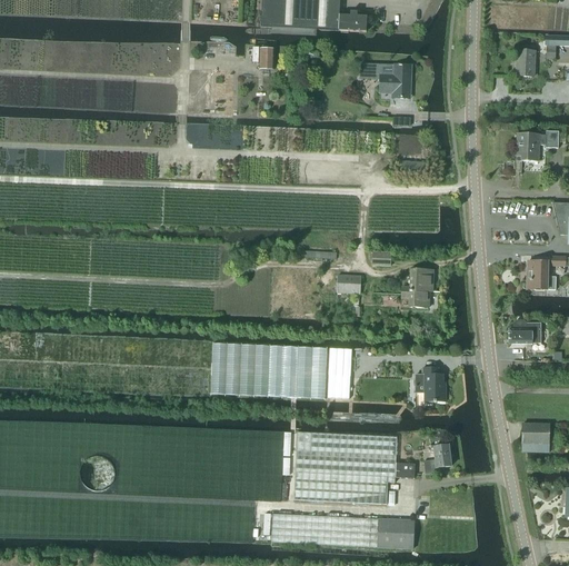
[(261,0),(260,23),(366,29),(367,13),(339,12),(339,0),(261,0)]
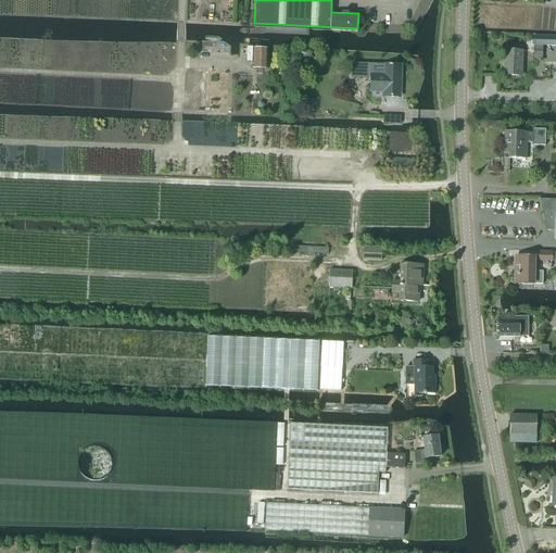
[(555,34),(541,34),(541,42),(555,42),(555,34)]
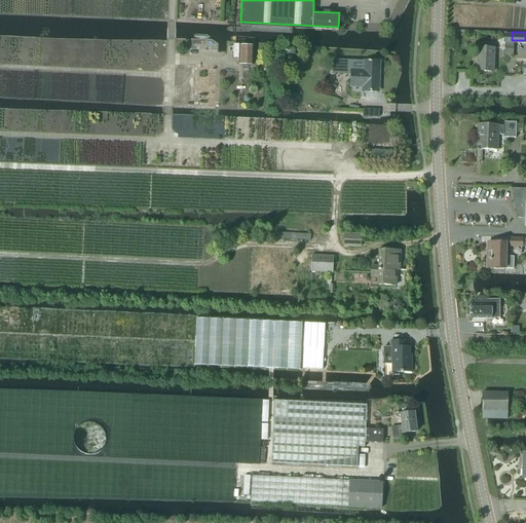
[(514,53),(514,40),(504,40),(504,53),(514,53)]
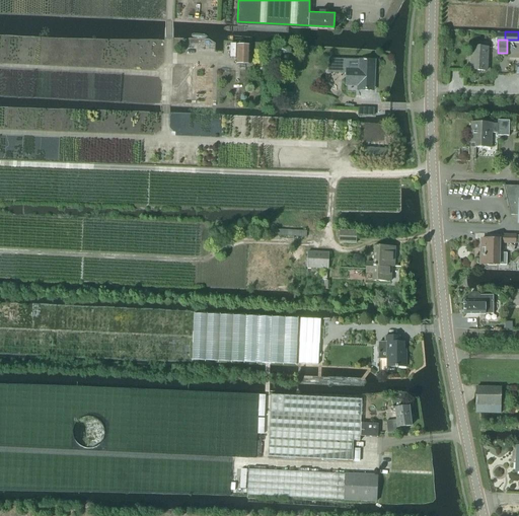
[(236,60),(249,61),(250,43),(236,42),(236,60)]
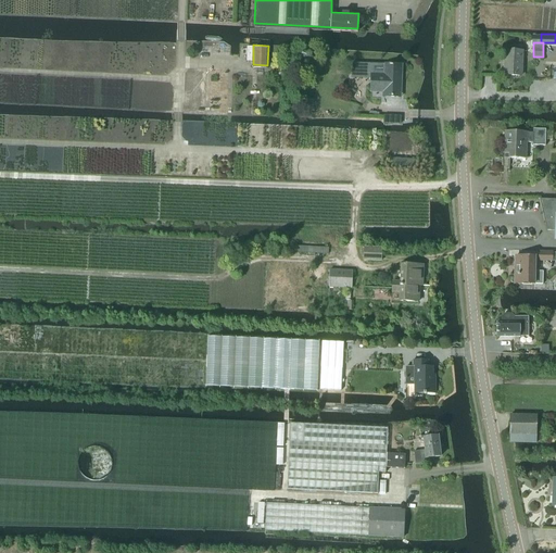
[(505,47),(504,72),(521,72),(521,48),(505,47)]
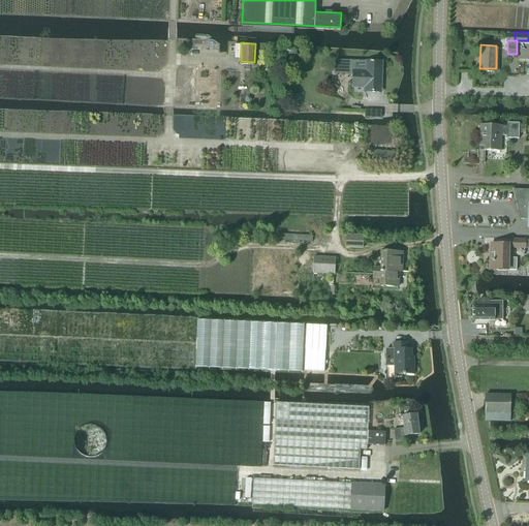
[(374,58),(371,58),(371,59),(335,57),(335,71),(351,71),(351,69),(353,69),(353,83),(366,84),(366,89),(378,89),(379,74),(381,75),(382,59),(374,59),(374,58)]
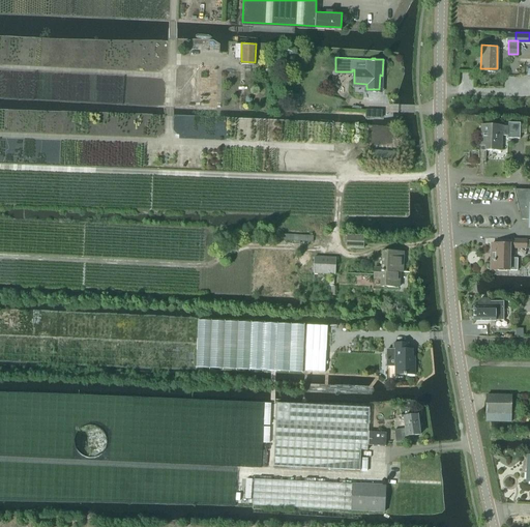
[(484,148),(486,148),(501,148),(501,134),(507,134),(507,136),(520,136),(520,130),(526,130),(527,122),(520,121),(520,120),(508,120),(508,123),(502,123),(481,122),(480,148),(481,148),(481,143),(486,144),(486,145),(484,145),(484,148)]
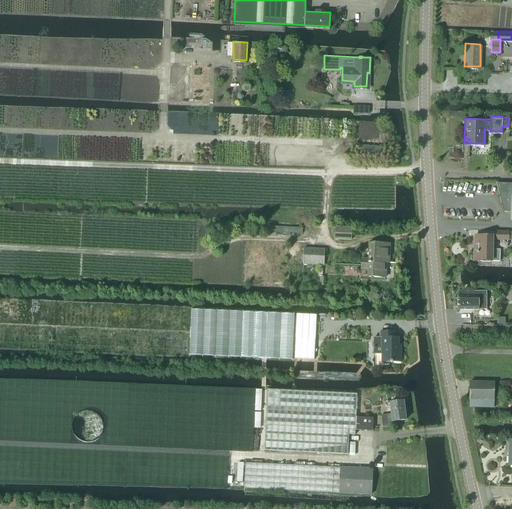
[(361,144),(360,144),(360,156),(367,156),(367,155),(382,155),(383,145),(368,144),(368,145),(361,145),(361,144)]
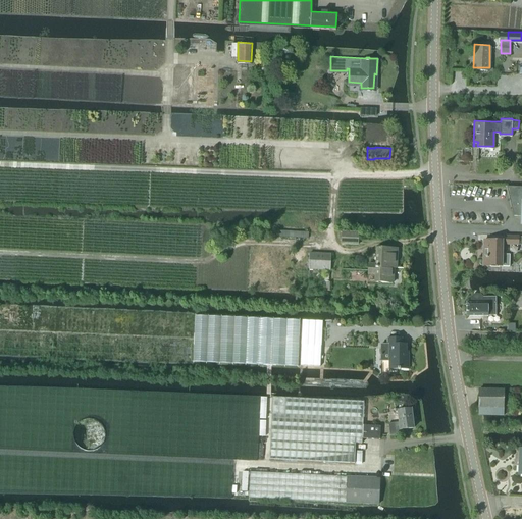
[(505,184),(505,185),(511,185),(511,187),(511,189),(511,191),(511,192),(512,194),(512,196),(513,196),(513,197),(514,199),(515,200),(515,204),(512,204),(513,211),(514,213),(520,213),(521,213),(521,185),(505,184)]
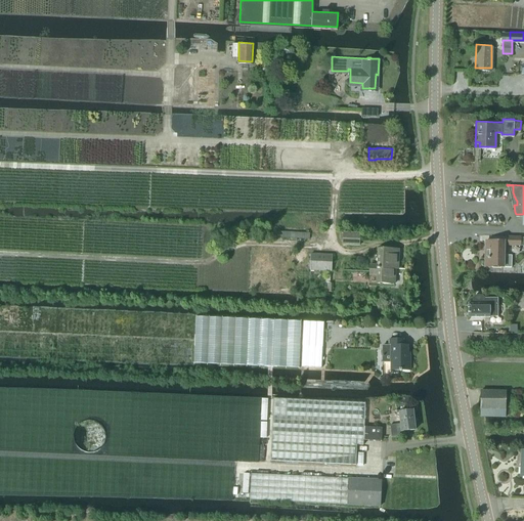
[(360,243),(360,230),(343,230),(343,243),(360,243)]
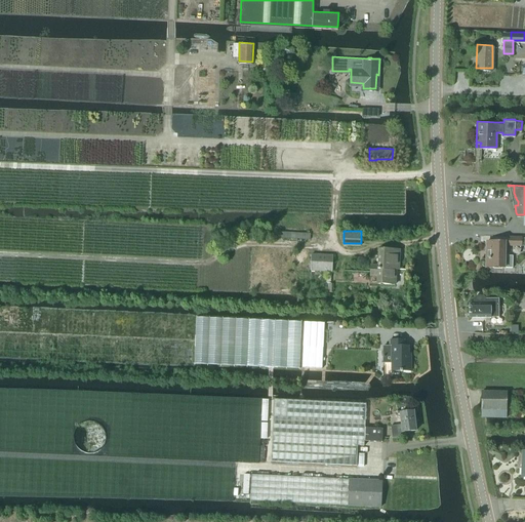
[(486,255),(486,265),(505,266),(513,266),(513,253),(505,253),(506,243),(521,244),(524,243),(524,238),(521,238),(521,236),(521,235),(509,235),(509,240),(506,240),(486,239),(486,249),(487,249),(487,255),(486,255)]
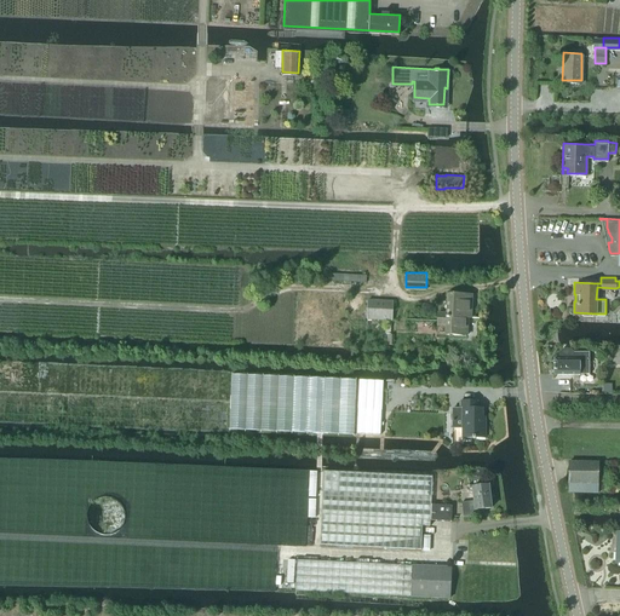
[(445,332),(457,332),(466,333),(468,326),(468,315),(471,315),(472,292),(447,291),(446,311),(438,310),(437,322),(446,322),(445,332)]
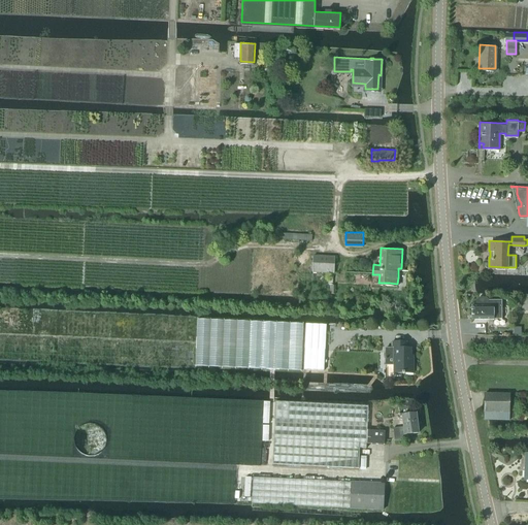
[(314,253),(312,269),(333,271),(334,255),(314,253)]
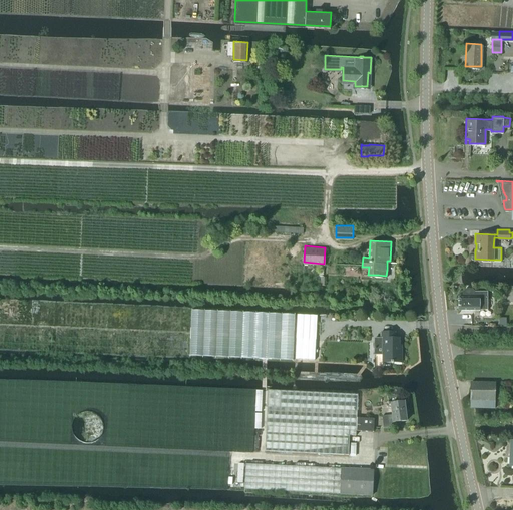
[(462,295),(458,296),(458,305),(458,309),(487,308),(487,290),(473,290),(472,288),(465,288),(462,292),(462,295)]
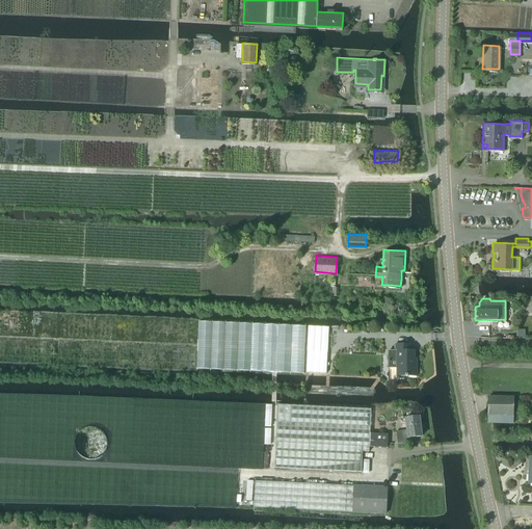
[(198,319),(197,367),(303,371),(306,324),(198,319)]
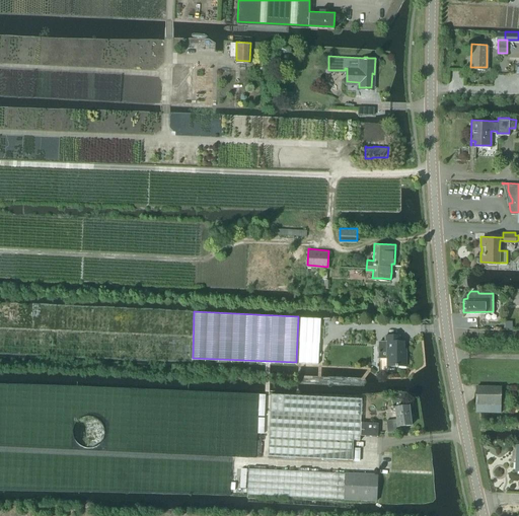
[(299,362),(318,362),(320,317),(301,316),(299,362)]
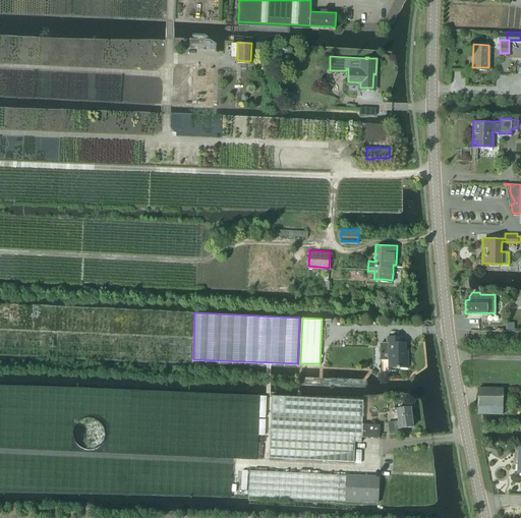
[(387,341),(380,341),(380,358),(389,358),(389,366),(397,366),(397,367),(399,367),(399,366),(408,366),(408,355),(406,355),(405,342),(401,342),(401,336),(387,336),(387,341)]
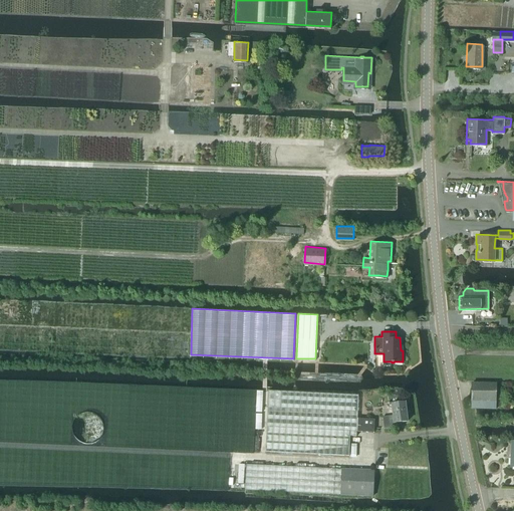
[(472,381),(472,395),(472,400),(496,400),(496,381),(472,381)]
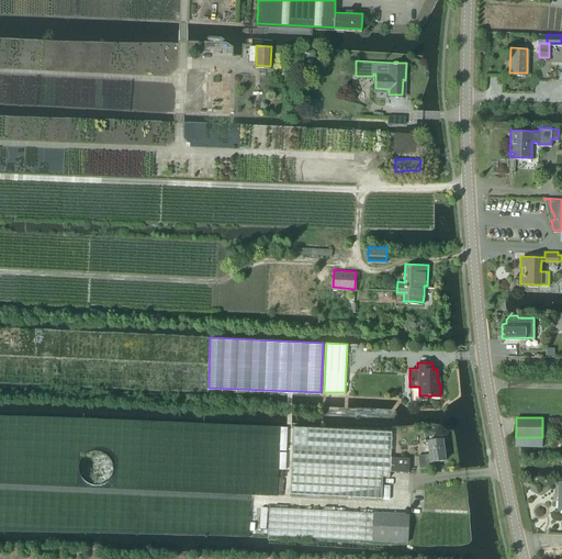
[(392,431),(293,426),(290,493),(382,498),(383,476),(390,476),(391,470),(391,457),(392,431)]
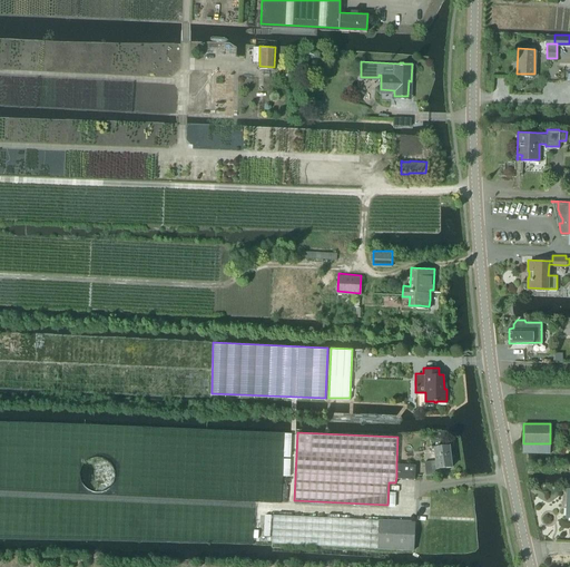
[(426,473),(443,471),(443,467),(452,466),(450,445),(434,446),(435,459),(424,460),(426,473)]
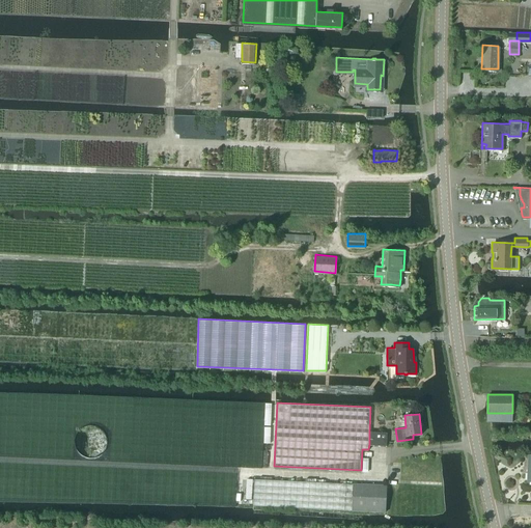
[(387,445),(388,432),(369,432),(369,444),(387,445)]
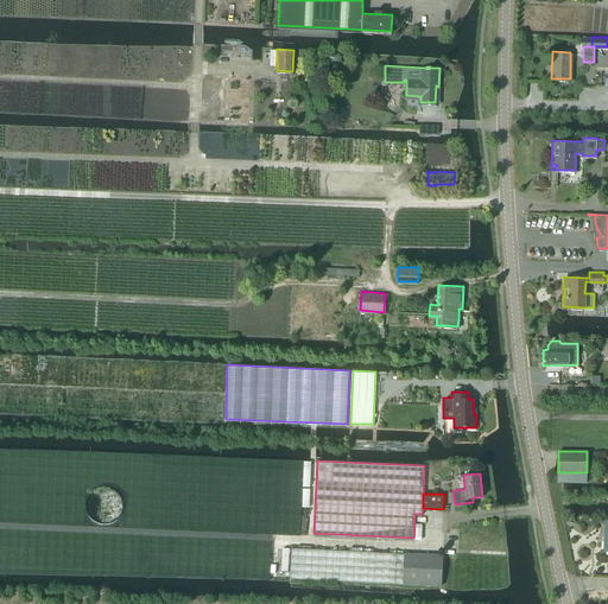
[(328,550),(292,548),(290,579),(344,580),(403,583),(404,553),(328,550)]
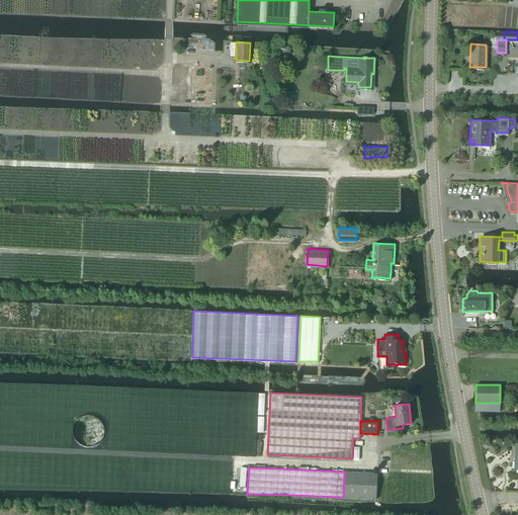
[(376,473),(344,471),(343,497),(375,499),(376,473)]
